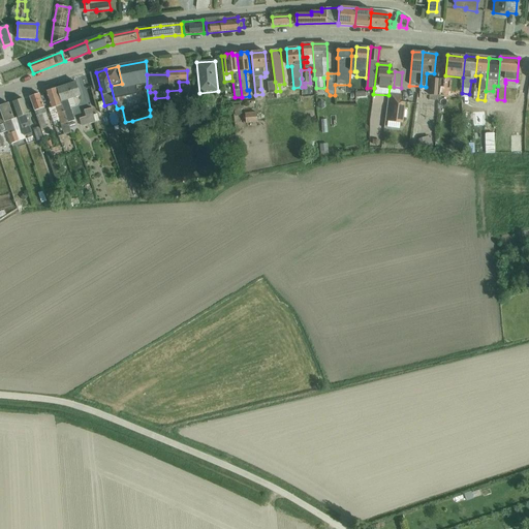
[(100,89),(96,72),(91,73),(95,90),(100,89)]
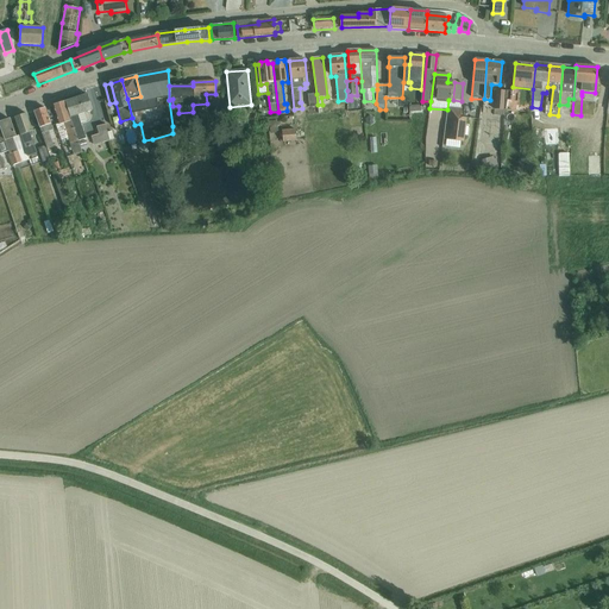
[(494,111),(504,111),(507,92),(496,90),(494,111)]
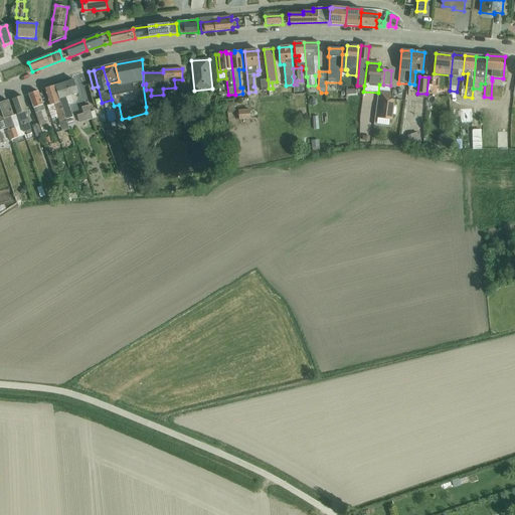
[(269,89),(268,79),(261,80),(262,92),(269,91),(269,89)]
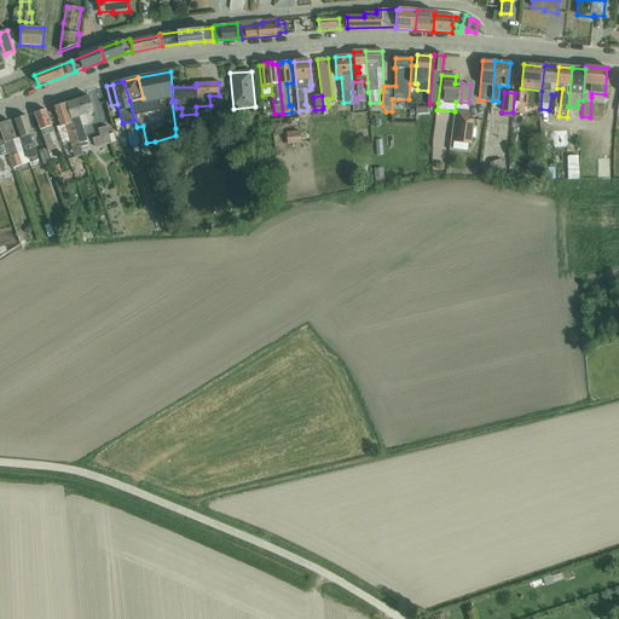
[(88,97),(67,104),(82,152),(90,150),(86,142),(87,142),(82,126),(90,123),(86,116),(94,114),(88,97)]
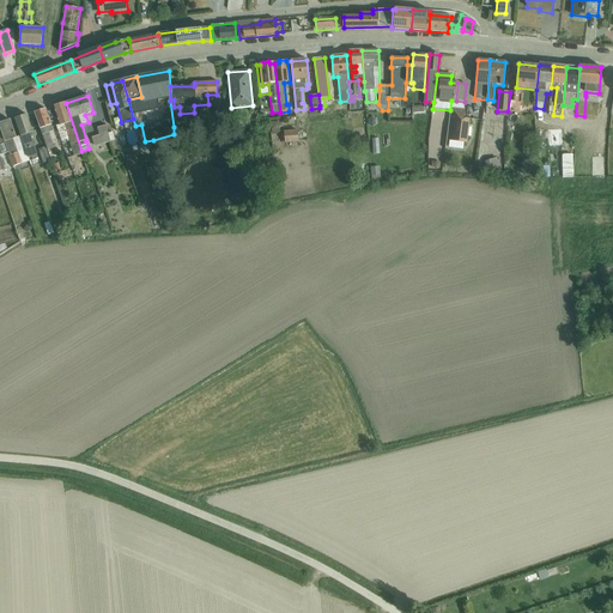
[(451,101),(450,110),(447,140),(468,144),(468,137),(471,137),(472,126),(469,126),(471,120),(465,119),(466,109),(465,109),(465,102),(456,101),(451,101)]
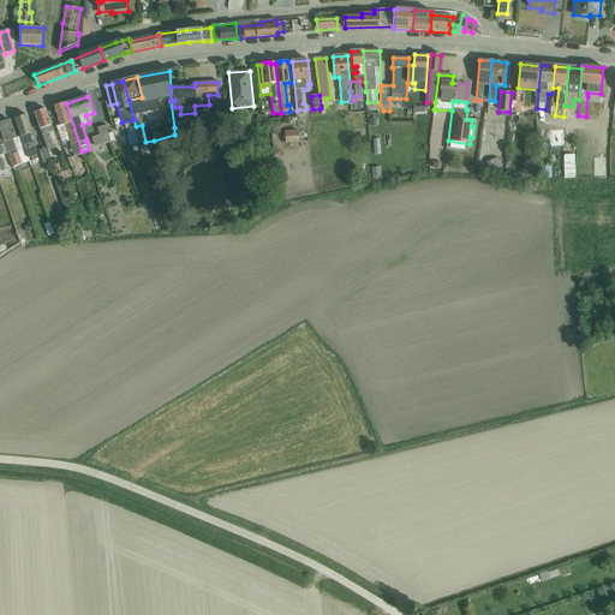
[(82,151),(66,103),(54,108),(60,126),(57,127),(63,143),(69,141),(75,159),(83,155),(82,151)]
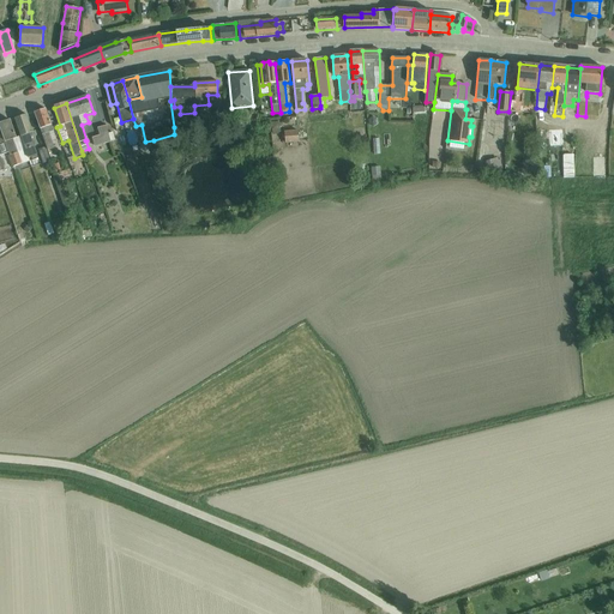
[(46,109),(35,114),(49,154),(55,151),(54,149),(55,149),(53,142),(56,140),(46,109)]
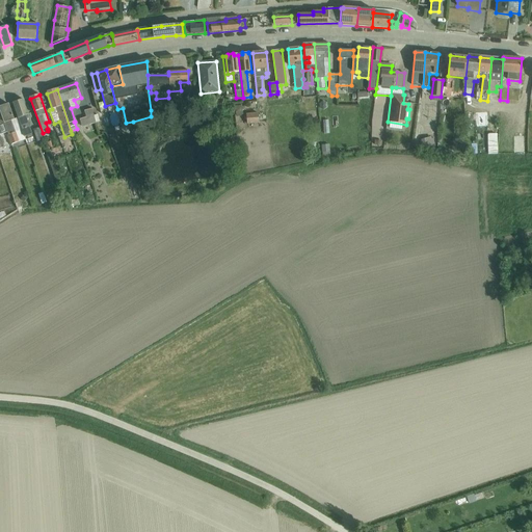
[(18,118),(25,137),(32,134),(26,115),(28,115),(23,100),(12,104),(18,118)]
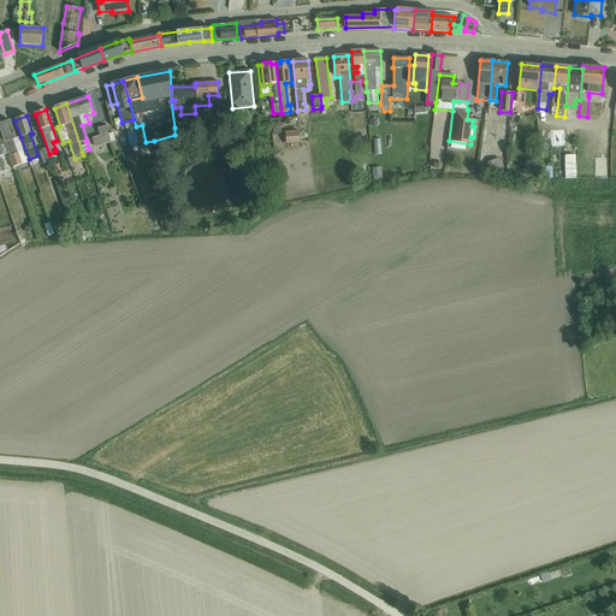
[(498,129),(509,130),(510,122),(499,119),(498,129)]
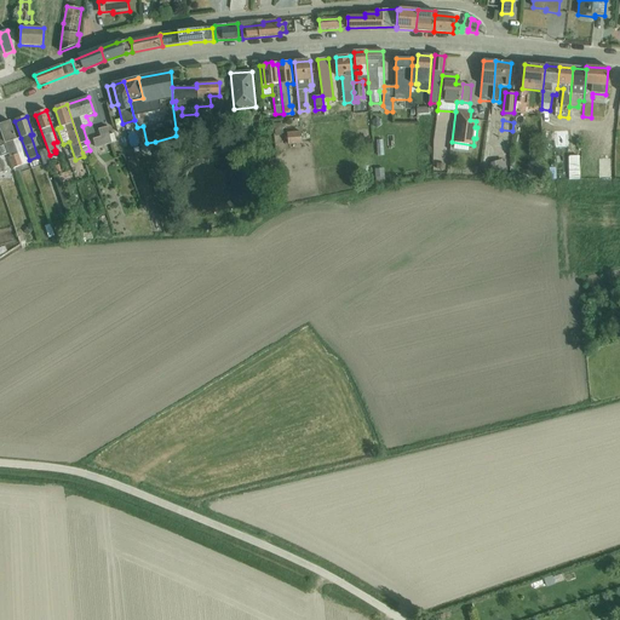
[(11,122),(0,125),(0,128),(5,144),(9,155),(10,158),(13,168),(30,164),(29,160),(21,138),(17,139),(11,122)]
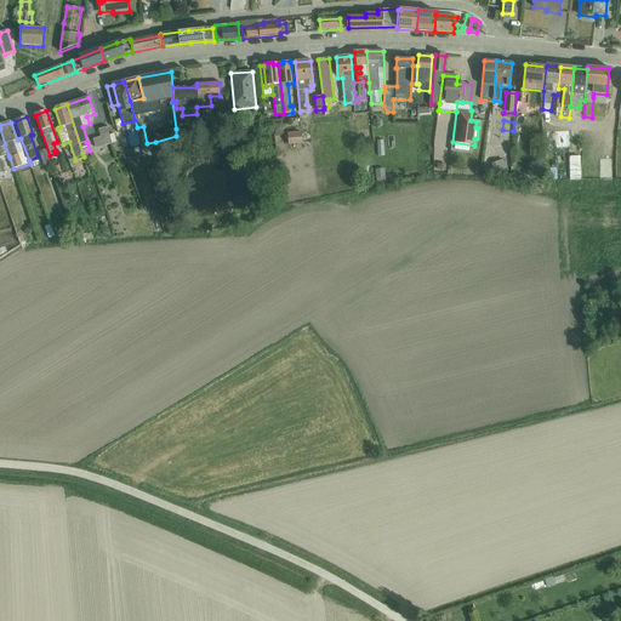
[(101,137),(93,140),(96,149),(113,144),(112,143),(117,142),(114,135),(110,136),(108,127),(98,130),(101,137)]
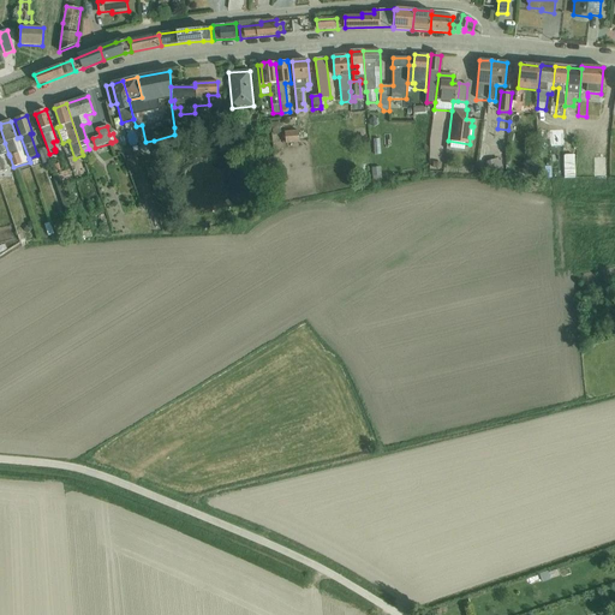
[(299,131),(285,132),(286,144),(300,143),(299,142),(304,142),(303,131),(299,132),(299,131)]
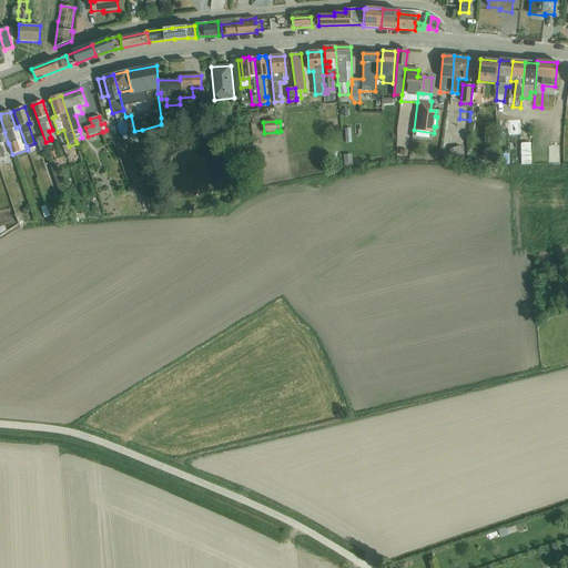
[(452,142),(466,142),(466,131),(452,132),(452,142)]
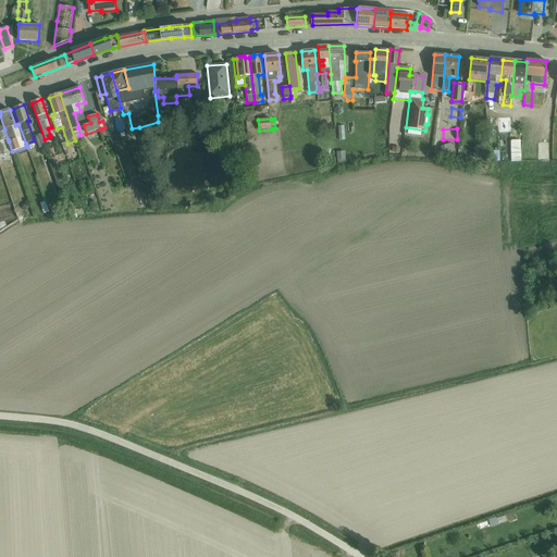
[(124,132),(112,135),(113,141),(126,139),(124,132)]
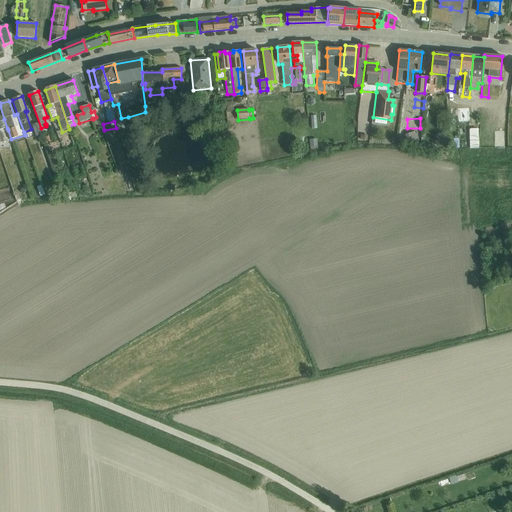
[(42,134),(41,130),(38,123),(32,125),(36,137),(42,135),(42,134)]
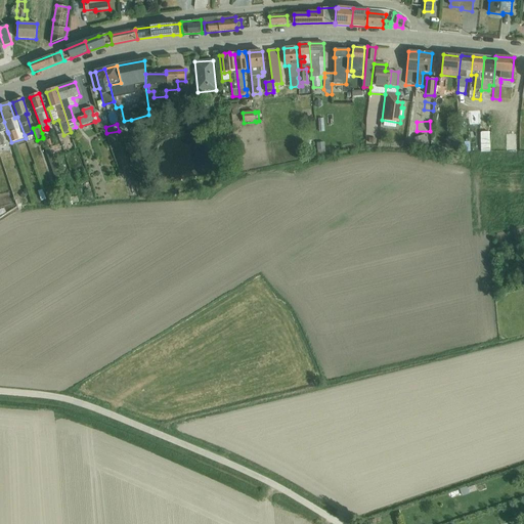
[(489,132),(480,132),(481,153),(490,151),(489,132)]
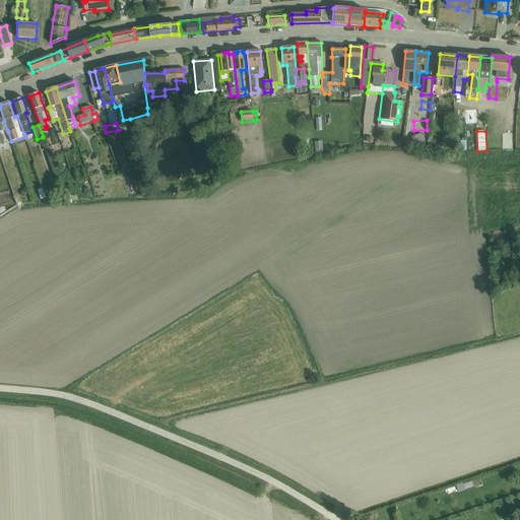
[(497,138),(497,149),(502,149),(502,150),(513,151),(513,132),(502,132),(502,133),(501,132),(500,138),(497,138)]
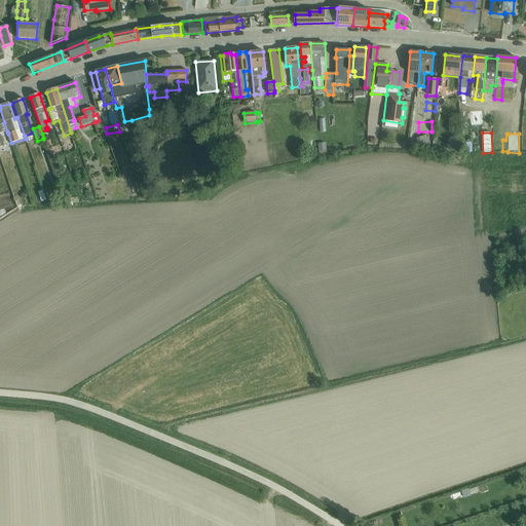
[(425,136),(415,139),(417,147),(429,143),(428,138),(426,138),(425,136)]
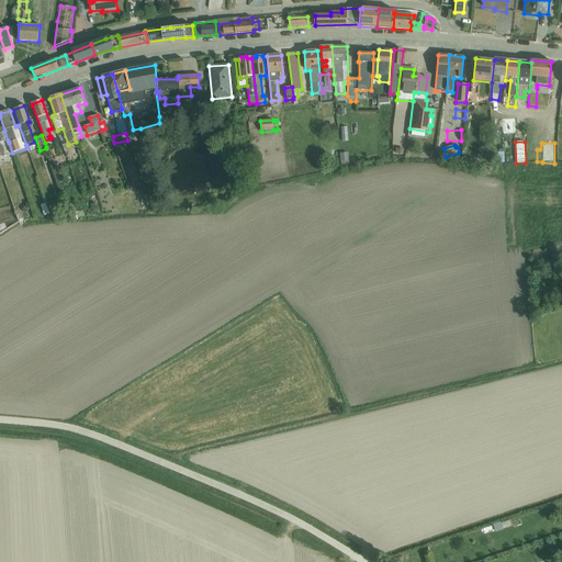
[(348,152),(339,153),(340,167),(349,167),(348,152)]
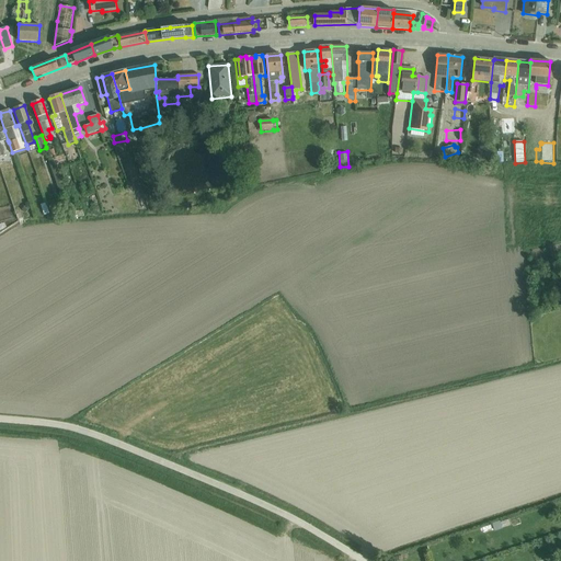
[(64,155),(52,159),(56,170),(68,167),(64,155)]
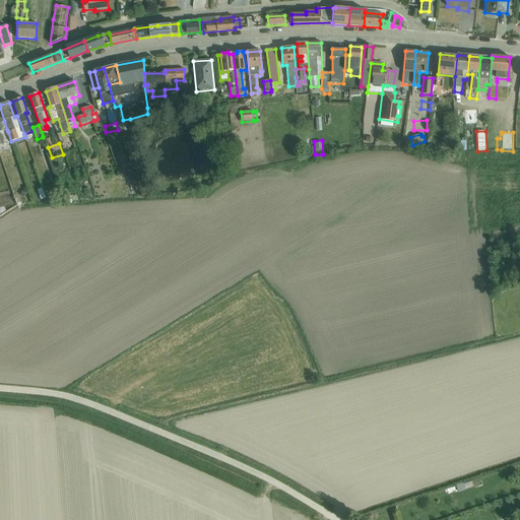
[(42,188),(37,189),(41,200),(46,198),(42,188)]
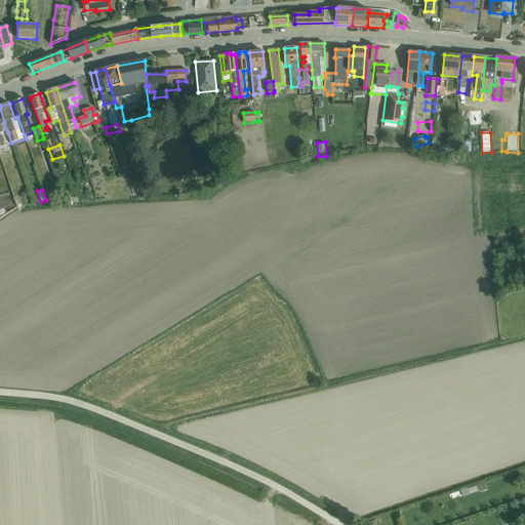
[(16,193),(13,195),(17,206),(23,204),(21,199),(18,200),(16,193)]
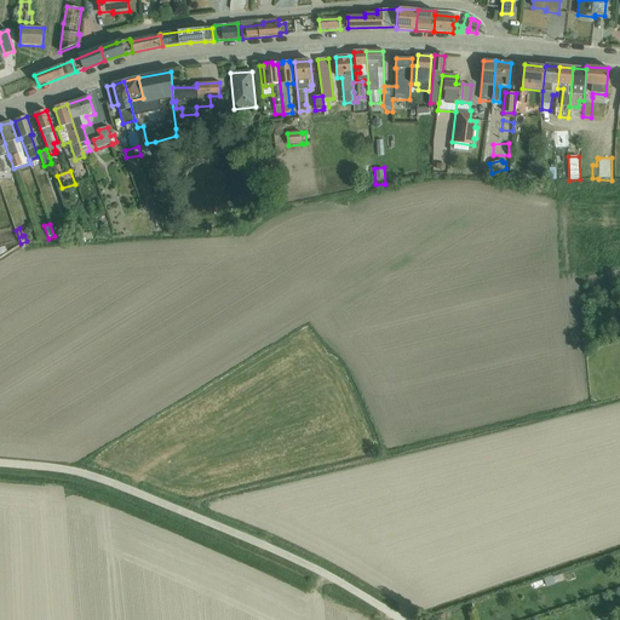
[(552,577),(544,579),(546,587),(555,585),(555,584),(564,580),(562,575),(554,578),(552,577)]
